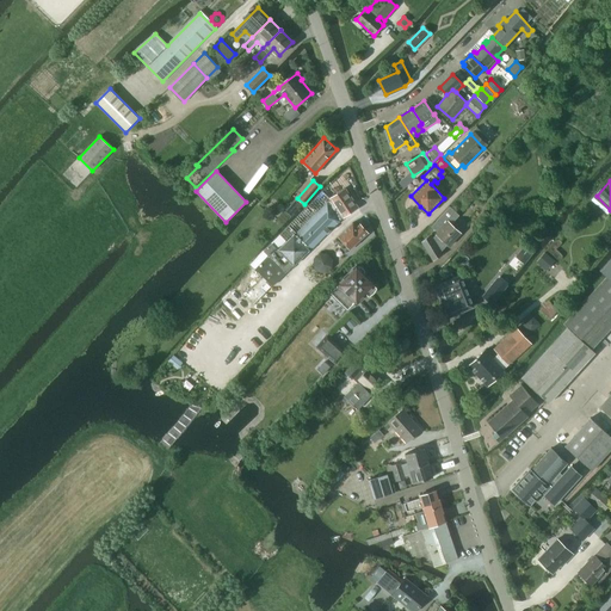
[(296,233),(312,248),(339,221),(333,211),(337,209),(343,218),(358,208),(345,189),(329,199),(331,199),(296,233)]
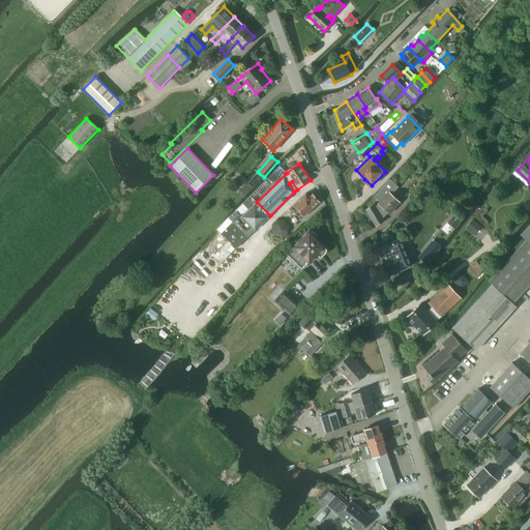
[(401,202),(391,195),(399,186),(394,183),(390,179),(374,197),(380,202),(376,206),(374,203),(366,209),(365,209),(376,227),(384,219),(382,216),(387,211),(389,213),(401,202)]
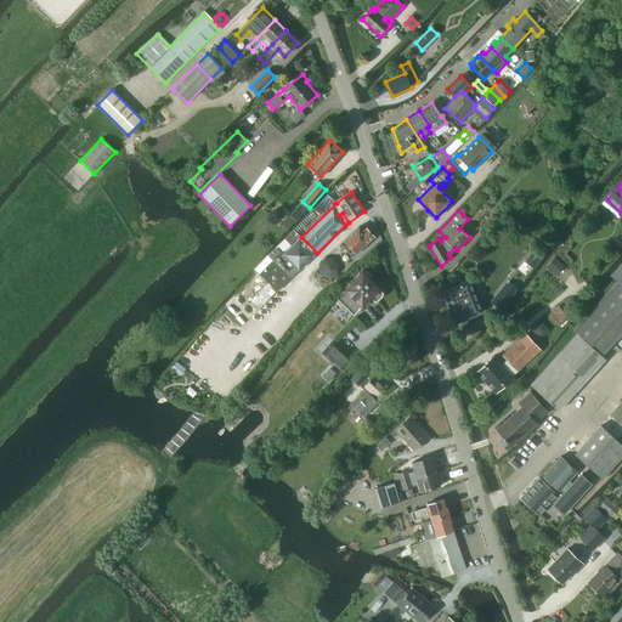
[(358,226),(344,239),(356,253),(373,238),(373,236),(366,227),(362,231),(358,226)]
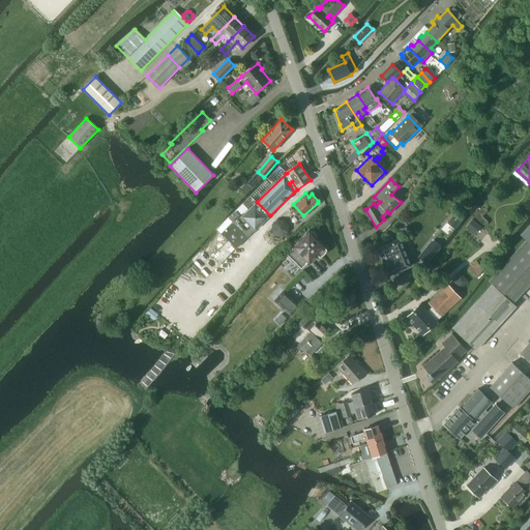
[(229,240),(213,257),(221,264),(237,247),(247,237),(247,236),(254,230),(255,230),(268,216),(255,202),(241,216),(236,211),(229,218),(233,222),(222,233),(229,240)]
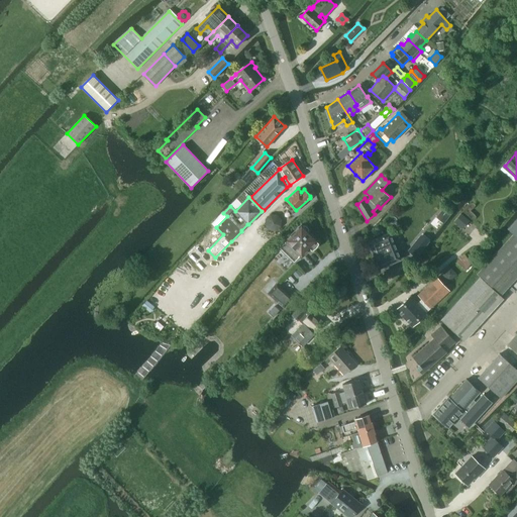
[(444,208),(438,215),(445,220),(451,213),(444,208)]
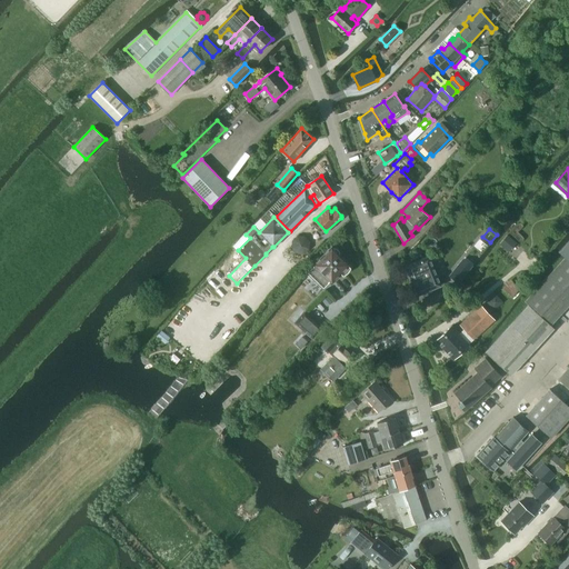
[(516,242),(507,235),(500,243),(509,251),(516,242)]
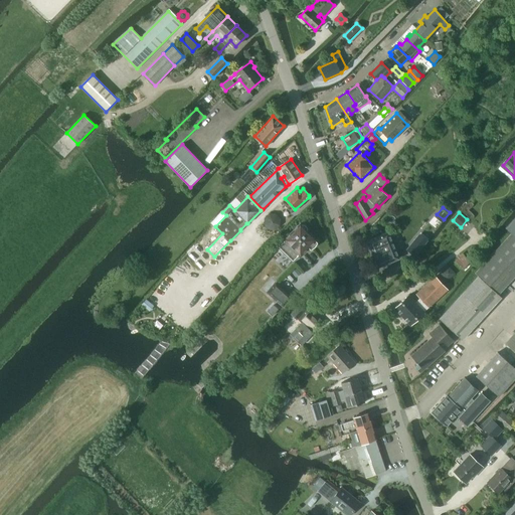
[(267,219),(267,224),(271,228),(276,228),(280,224),(280,219),(276,214),(271,214),(267,219)]
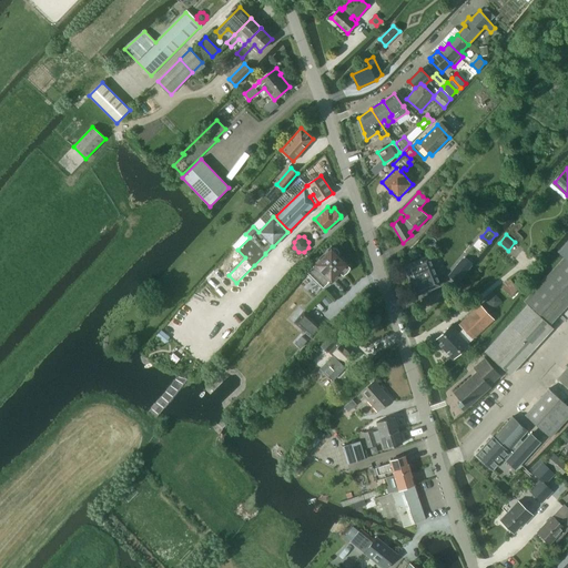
[(314,264),(306,272),(323,287),(331,281),(336,275),(338,272),(340,272),(343,275),(347,272),(350,267),(346,264),(347,264),(338,255),(340,255),(338,254),(338,251),(335,247),(332,247),(332,246),(314,264)]
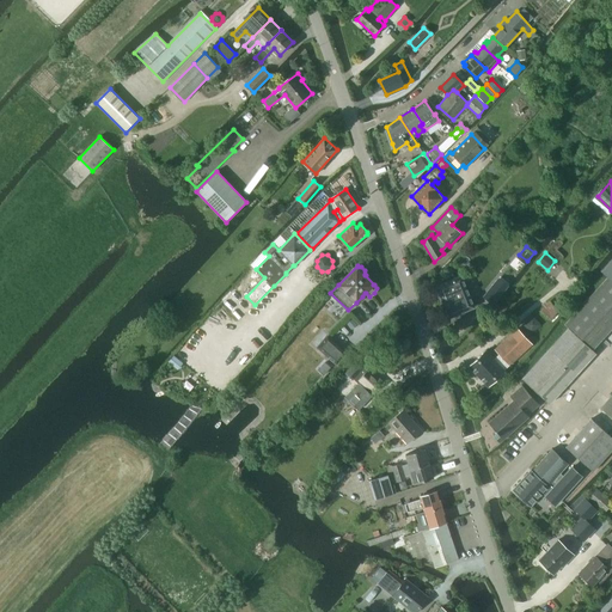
[(461,276),(436,286),(450,317),(473,307),(470,297),(472,295),(469,286),(465,287),(461,276)]
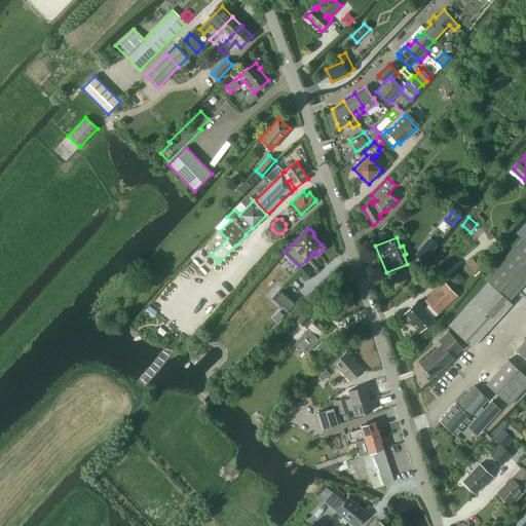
[(485,278),(488,282),(449,326),(472,347),(512,303),(509,300),(525,280),(525,241),(522,238),(485,278)]
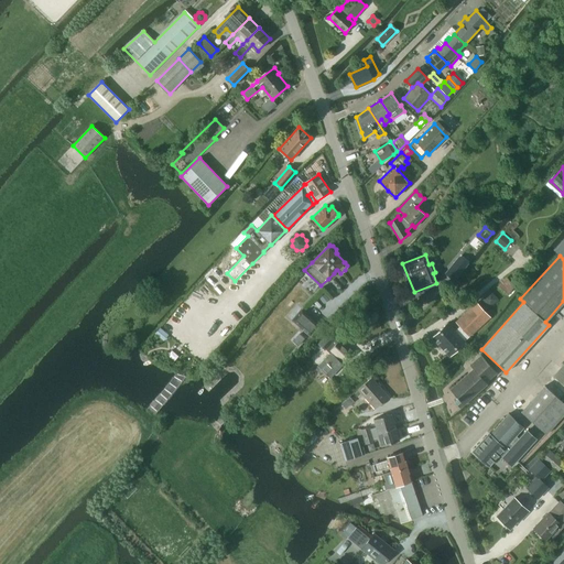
[(454,263),(446,273),(454,280),(463,270),(454,263)]
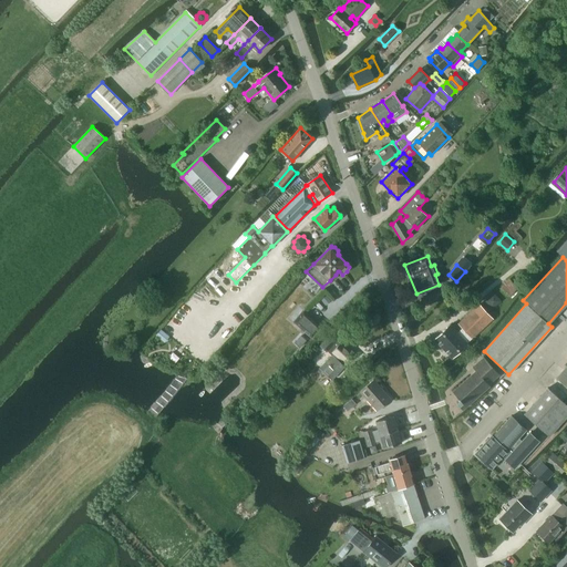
[(493,296),(487,300),(492,306),(497,301),(493,296)]
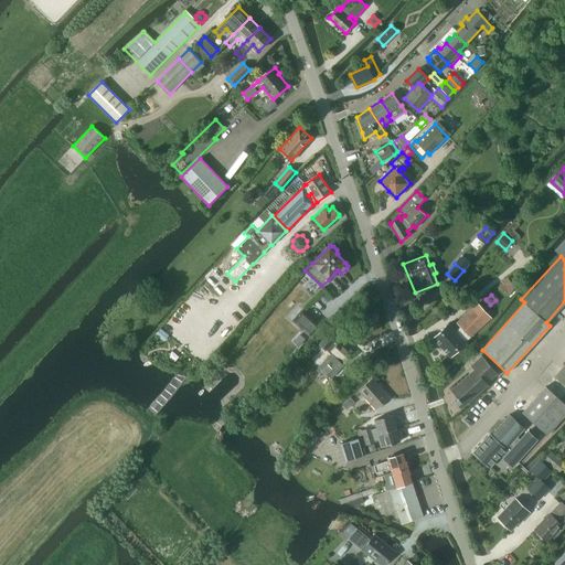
[(448,339),(440,345),(450,356),(459,348),(471,339),(491,320),(478,306),(457,324),(462,331),(458,336),(457,336),(450,342),(448,339)]
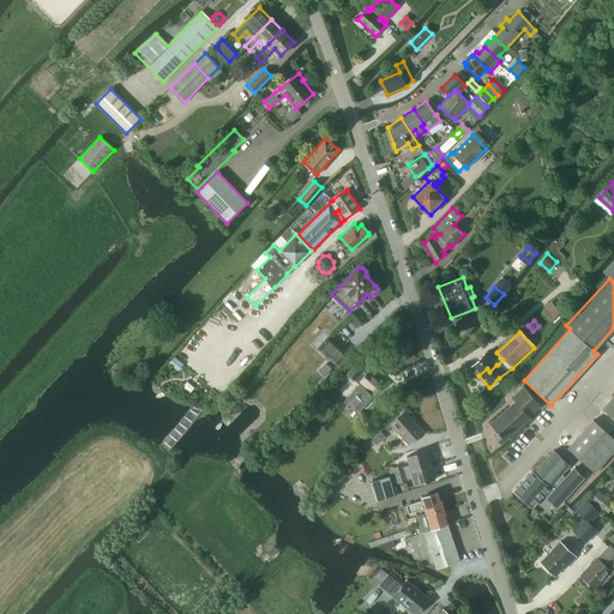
[(329,337),(318,348),(337,365),(348,354),(329,337)]
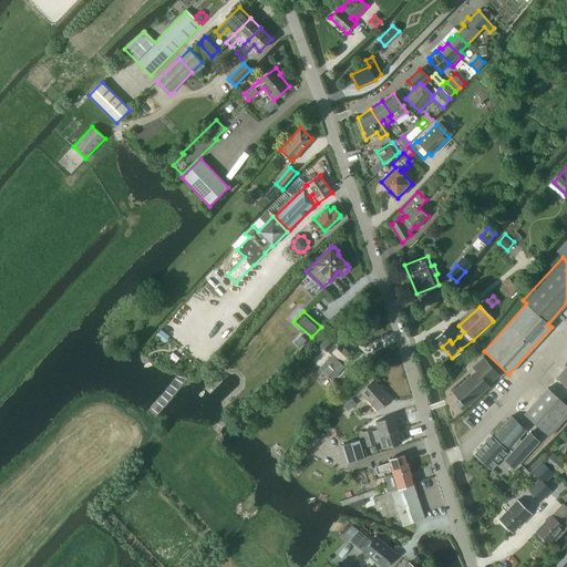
[(434,339),(442,347),(450,340),(452,343),(459,337),(449,326),(434,339)]
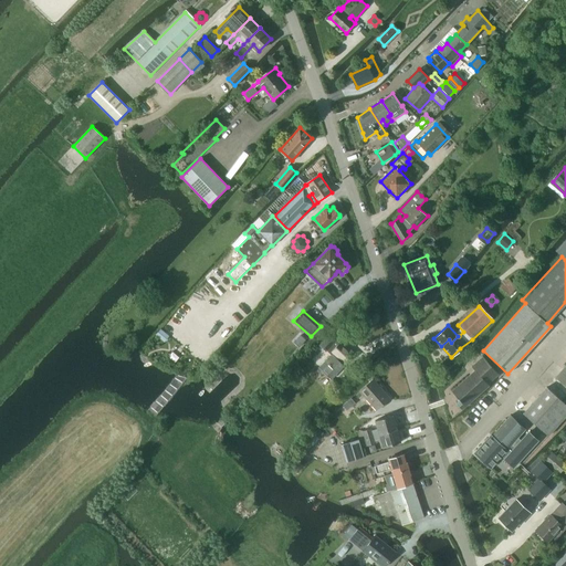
[(320,368),(332,379),(344,366),(344,365),(346,362),(347,363),(354,355),(339,342),(339,343),(336,341),(344,332),(337,326),(320,345),(327,352),(327,350),(332,355),(320,368)]
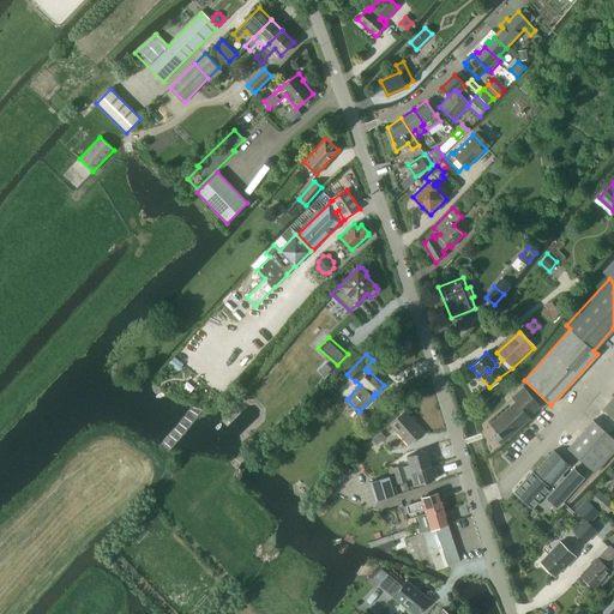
[(174,357),(169,362),(176,369),(181,363),(174,357)]
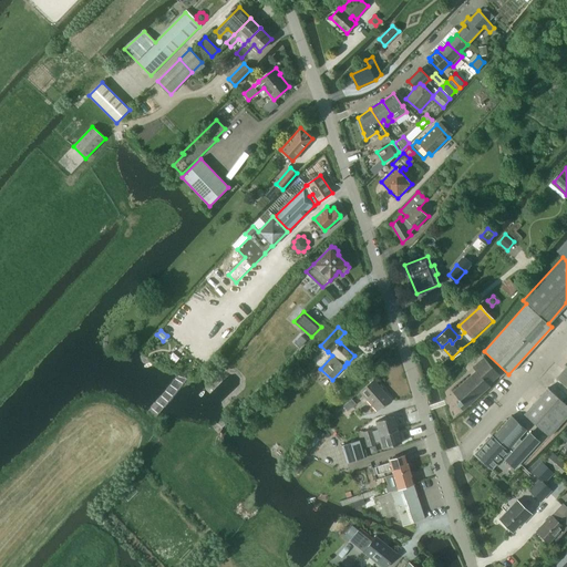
[(301,336),(296,342),(300,347),(307,340),(301,336)]
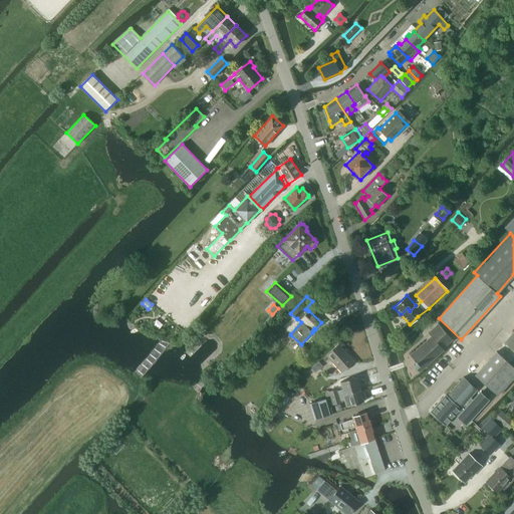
[(414,364),(420,371),(444,350),(442,348),(453,340),(439,324),(429,333),(432,336),(411,355),(417,361),(414,364)]
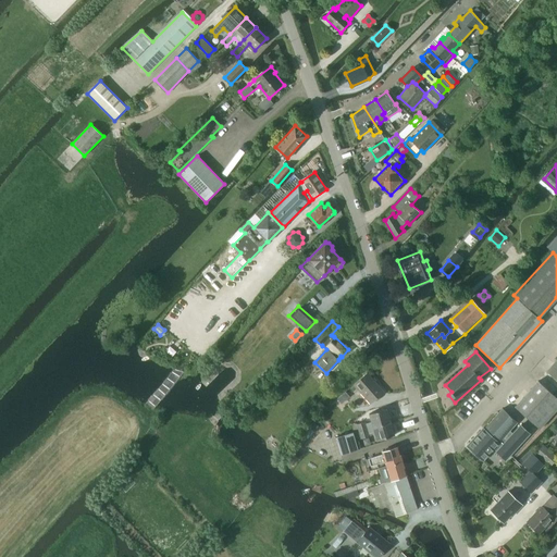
[(539,381),(515,407),(540,429),(556,408),(556,362),(555,361),(546,371),(556,380),(556,392),(555,395),(539,381)]
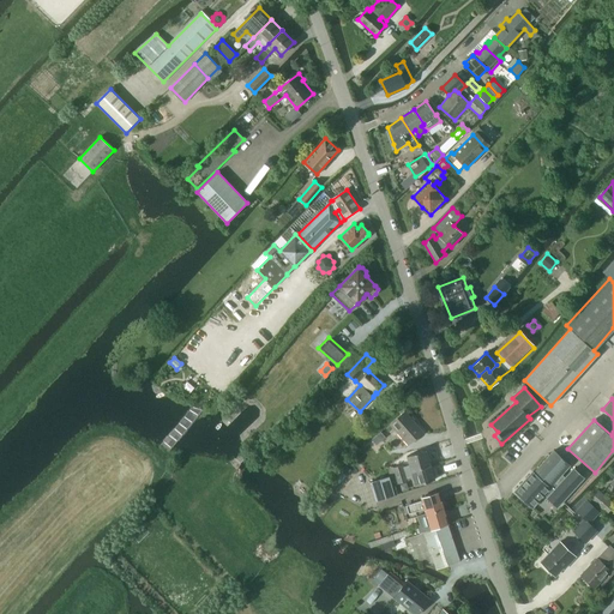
[(390,423),(409,445),(423,432),(404,411),(390,423)]
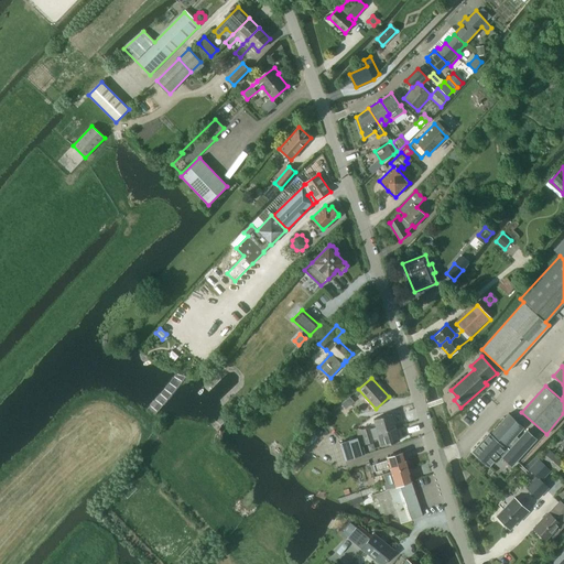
[(346,400),(342,404),(346,409),(350,404),(346,400)]
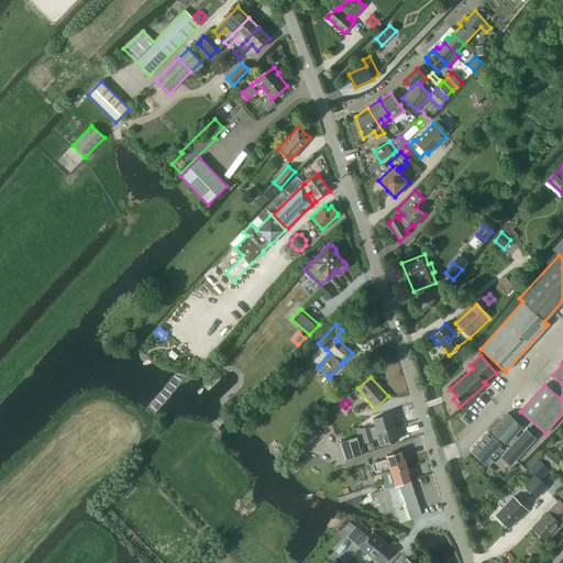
[(361,429),(363,435),(395,427),(390,412),(373,418),(376,427),(370,428),(368,426),(361,429)]
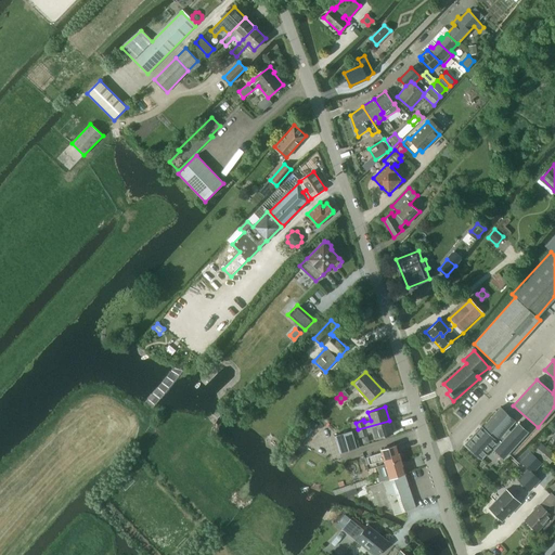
[(515,421),(501,408),(498,410),(482,427),(481,426),(465,444),(481,459),(492,447),(495,449),(494,450),(503,459),(527,431),(518,424),(511,433),(507,429),(515,421)]
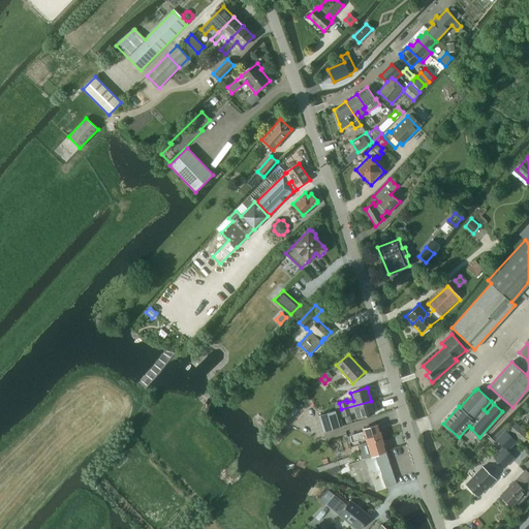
[(371,401),(341,409),(343,416),(350,414),(350,412),(356,410),(359,418),(374,413),(371,401)]
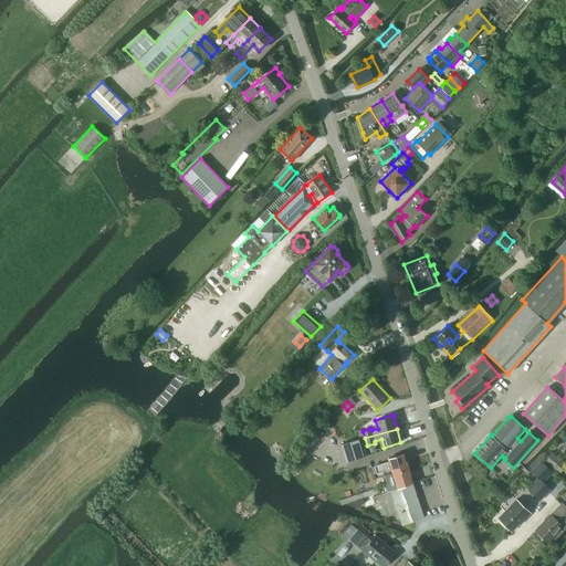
[(315,435),(307,442),(313,446),(320,438),(315,435)]
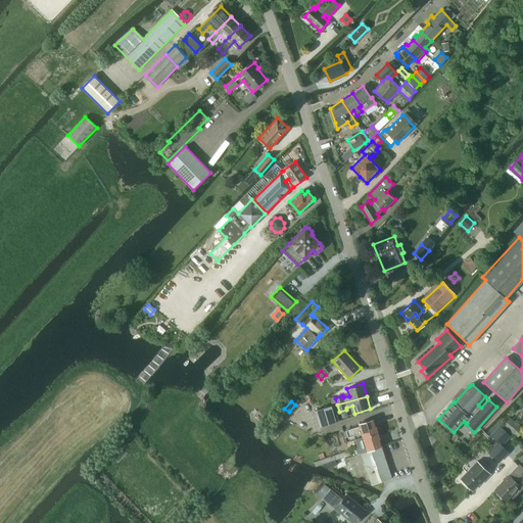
[(316,411),(320,426),(337,422),(332,406),(316,411)]
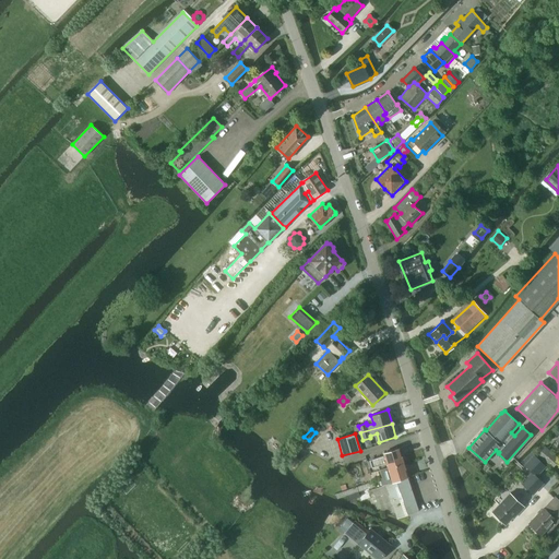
[(387,462),(388,467),(404,463),(403,461),(405,460),(403,454),(402,455),(400,448),(383,453),(384,455),(372,460),(375,466),(387,462)]
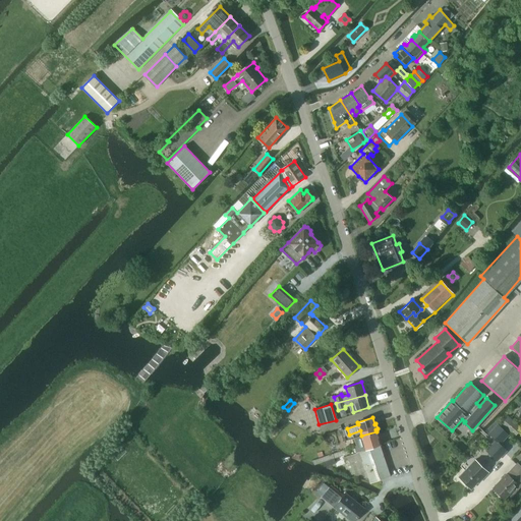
[(520,427),(509,417),(502,425),(516,438),(520,431),(520,427)]
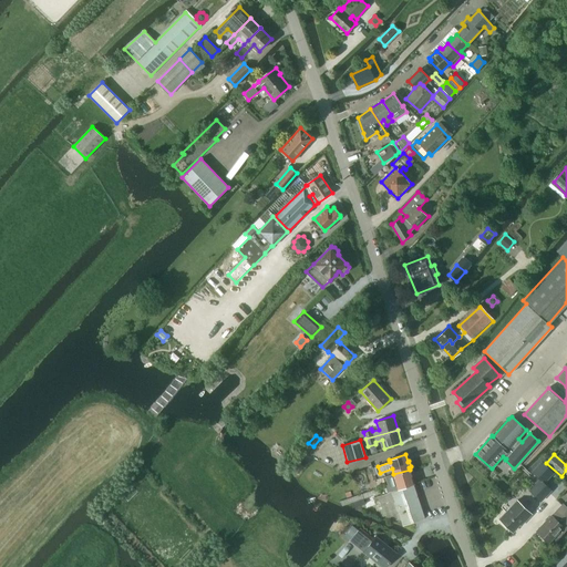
[(544,483),(553,473),(542,462),(533,472),(539,480),(535,484),(547,494),(550,490),(544,483)]
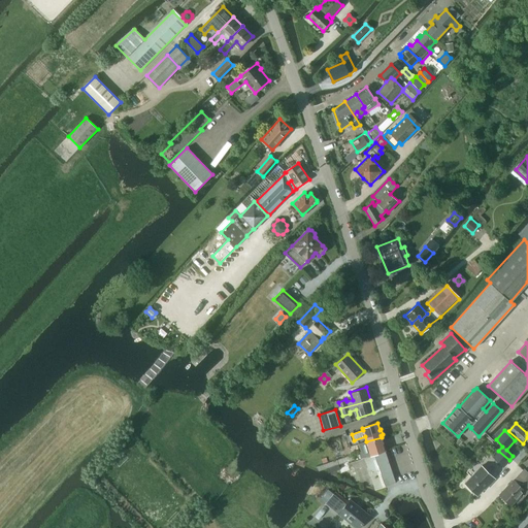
[(367,450),(358,453),(360,458),(385,450),(384,444),(385,443),(384,438),(382,439),(382,437),(366,441),(368,448),(366,449),(367,450)]
